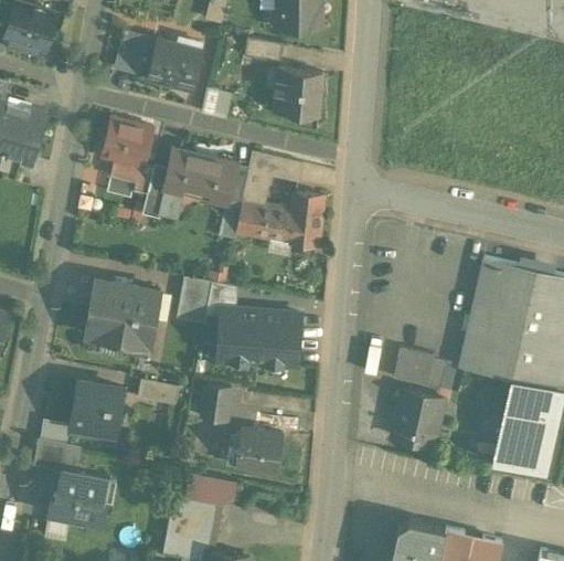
[(226,1),(222,0),(209,0),(205,20),(221,23),(226,1)]
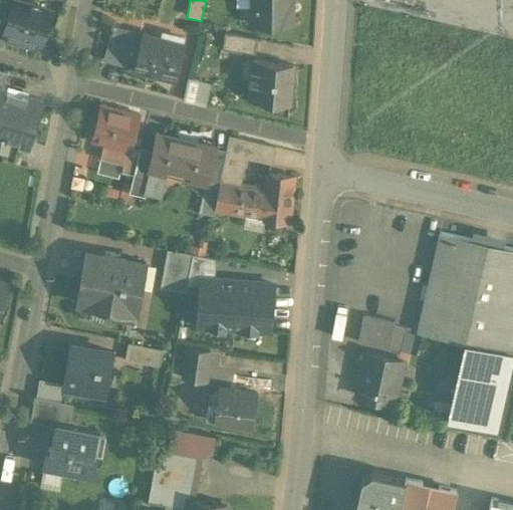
[(252,0),(252,25),(291,25),(291,0),(252,0)]
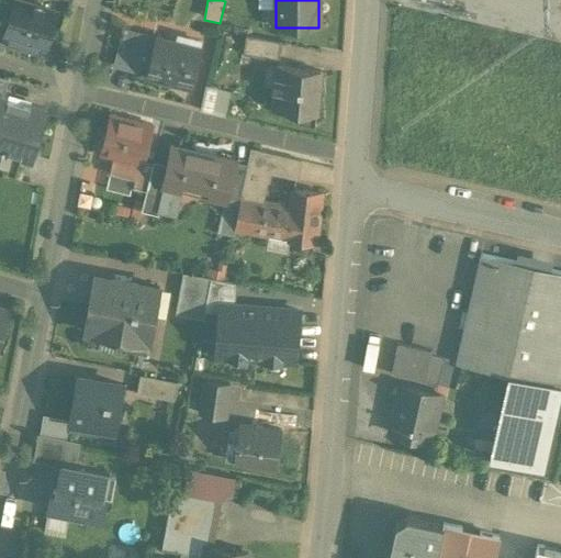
[(56,13),(14,1),(12,8),(2,43),(31,52),(33,45),(45,48),(56,13)]
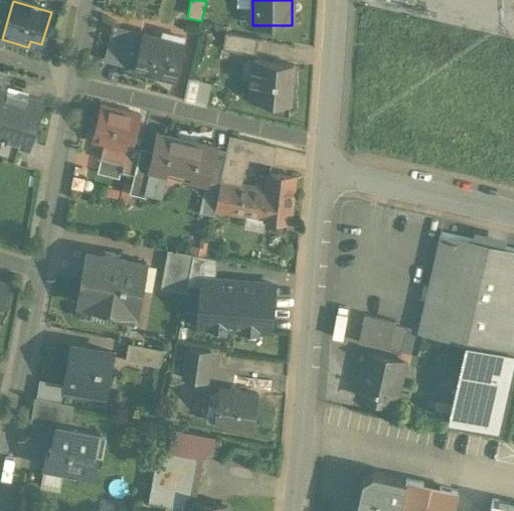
[(11,7),(0,3),(0,45),(0,46),(2,39),(11,7)]
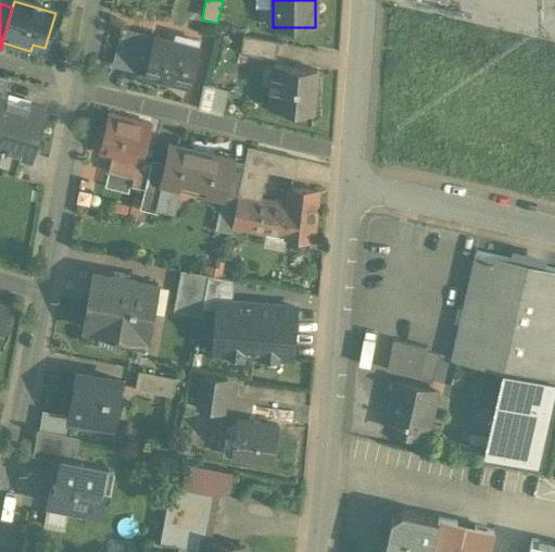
[(141,37),(122,33),(113,67),(114,64),(133,70),(141,37)]
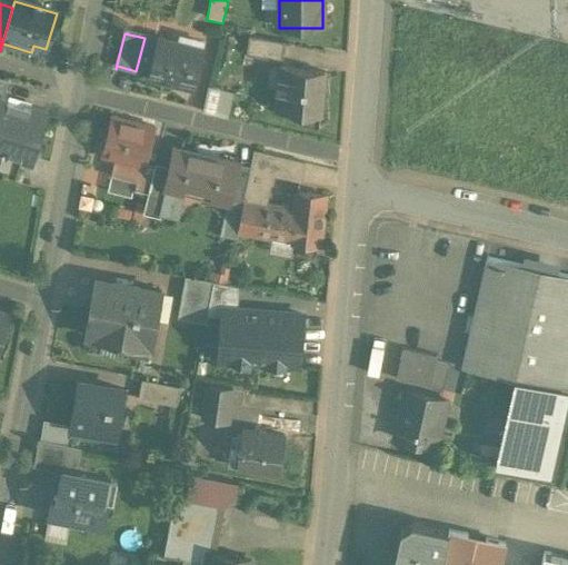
[(145,38),(136,71),(149,75),(157,41),(145,38)]
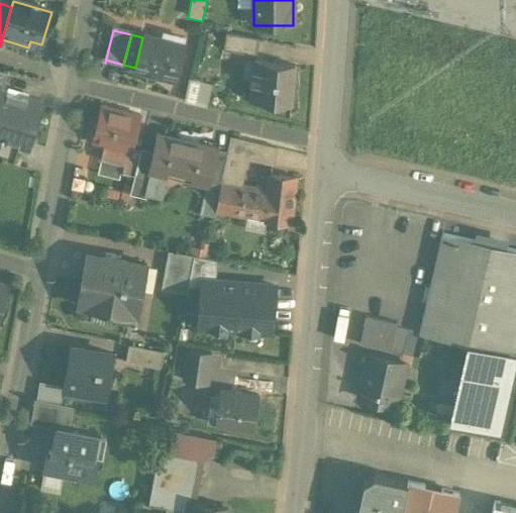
[(259,39),(226,34),(223,52),(255,58),(259,39)]
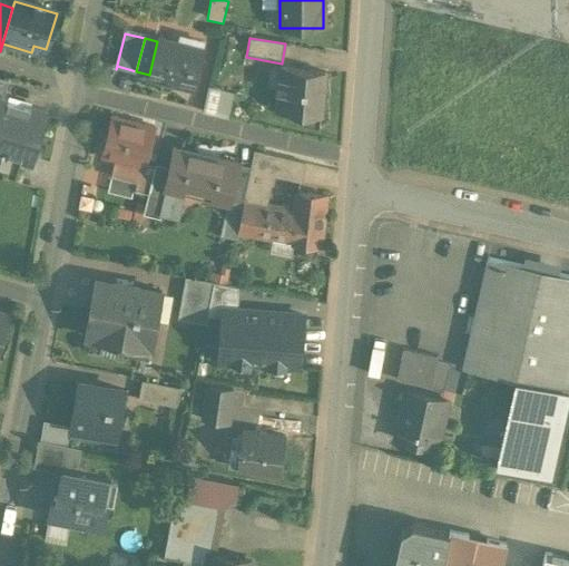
[(203,51),(158,40),(157,41),(149,75),(148,79),(194,90),(203,51)]
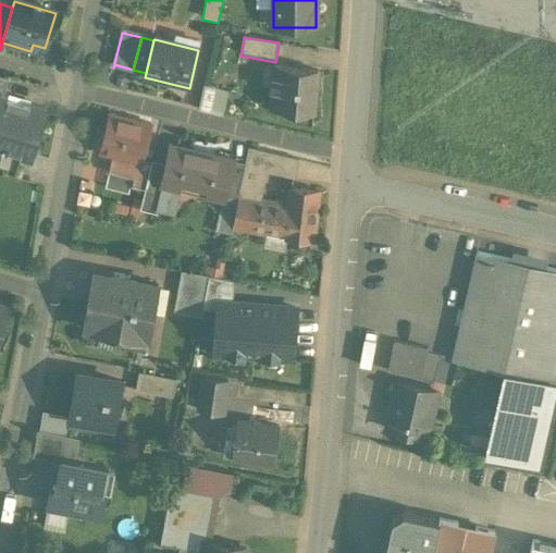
[(318,72),(273,68),(270,110),(293,112),(313,114),(318,72)]
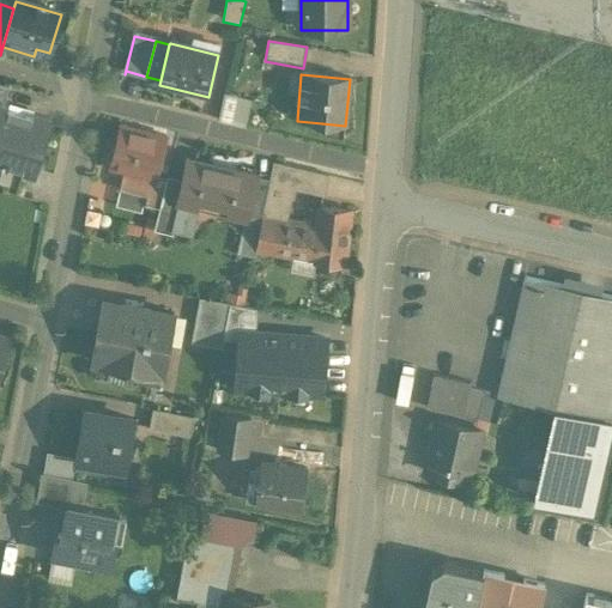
[(249,126),(255,101),(229,95),(224,121),(249,126)]
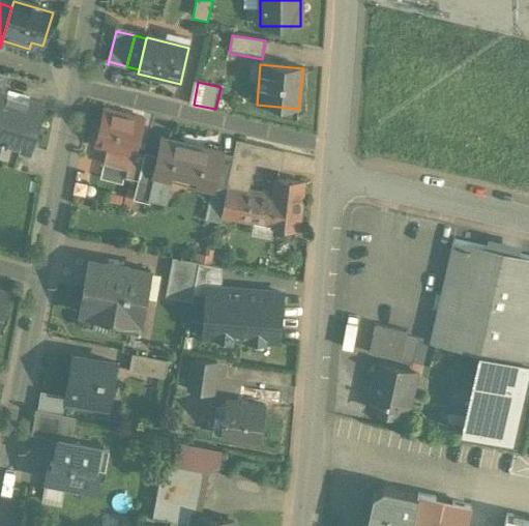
[(3,93),(0,92),(0,143),(29,152),(43,106),(3,93)]
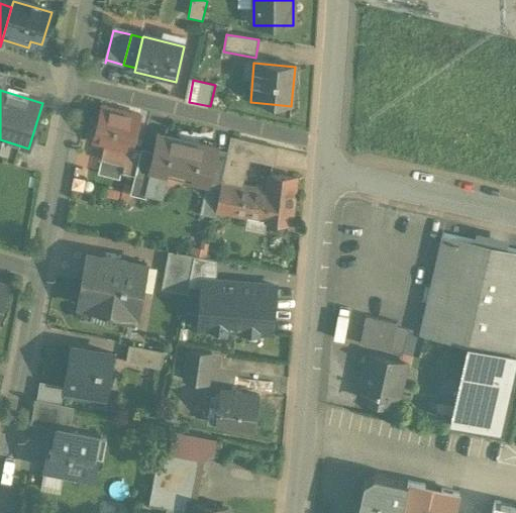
[(291,106),(272,104),(271,112),(290,117),(291,106)]
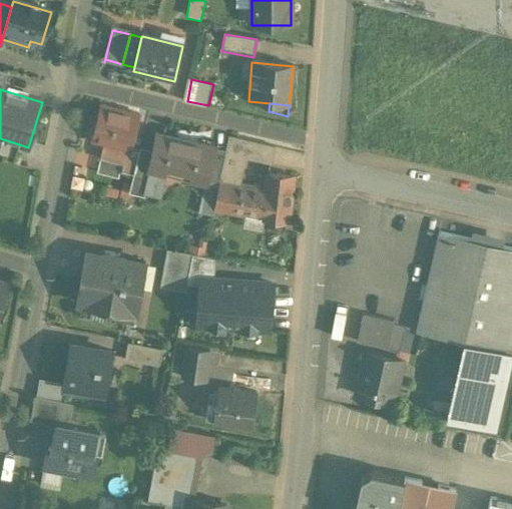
[(138,116),(101,106),(93,143),(102,145),(98,160),(121,166),(135,169),(139,152),(129,150),(138,116)]
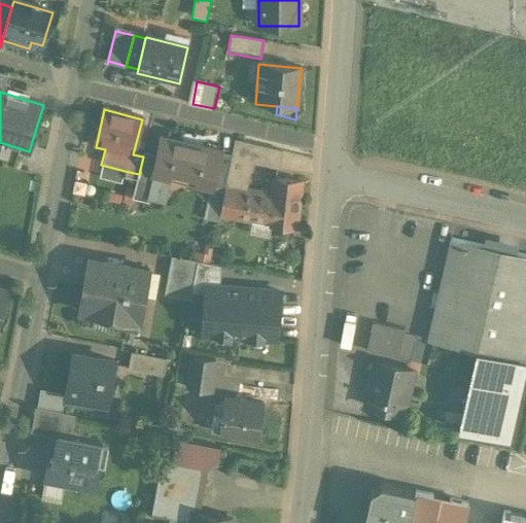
[(220,152),(162,138),(156,158),(152,175),(154,175),(154,172),(169,175),(168,178),(169,179),(170,179),(171,174),(196,179),(195,184),(196,185),(197,182),(211,185),(210,188),(211,188),(220,153),(220,152)]
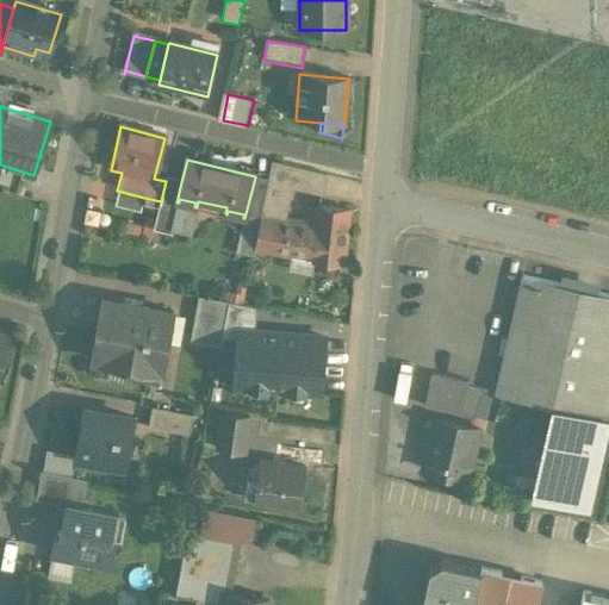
[(268,181),(261,216),(283,219),(289,188),(322,197),(327,176),(272,163),(268,181)]
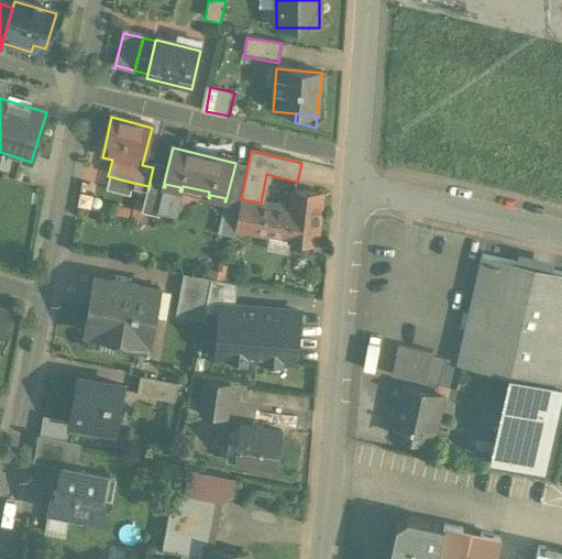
[(167,168),(155,165),(155,164),(154,164),(149,186),(146,195),(142,212),(158,216),(160,212),(157,211),(163,187),(167,168)]
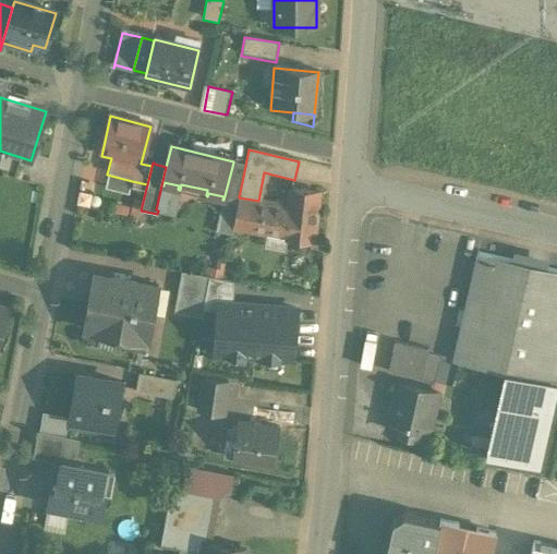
[(245,166),(233,163),(223,200),(222,200),(222,207),(237,211),(239,197),(245,166)]
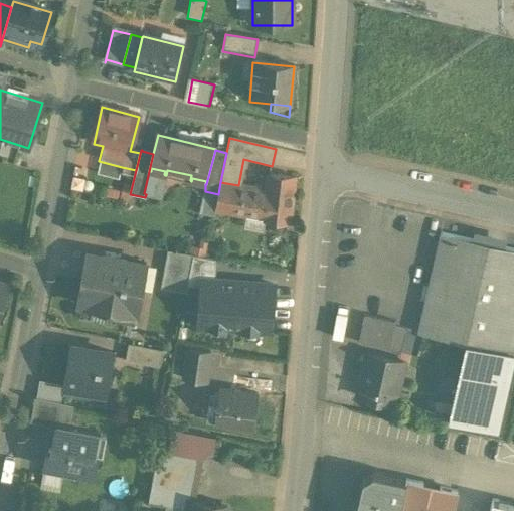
[(136,170),(122,167),(120,174),(134,178),(136,170)]
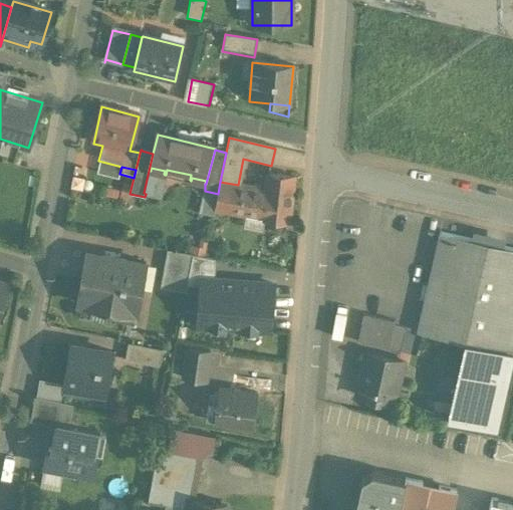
[(165,171),(151,168),(151,171),(149,171),(144,193),(146,194),(161,197),(162,195),(160,195),(165,175),(164,174),(165,171)]
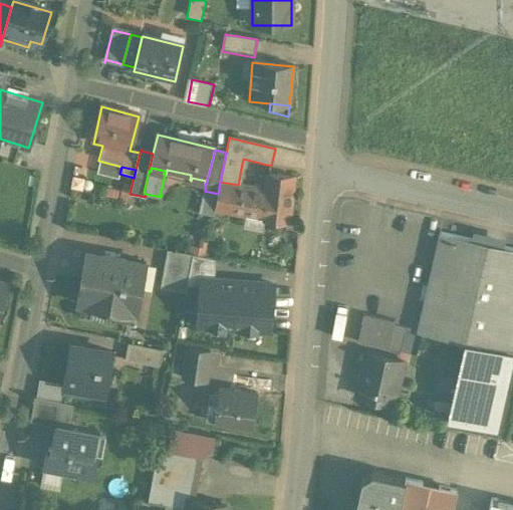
[(238,185),(220,182),(218,194),(213,217),(215,217),(215,213),(264,222),(264,221),(289,223),(294,179),(267,176),(265,190),(238,185)]
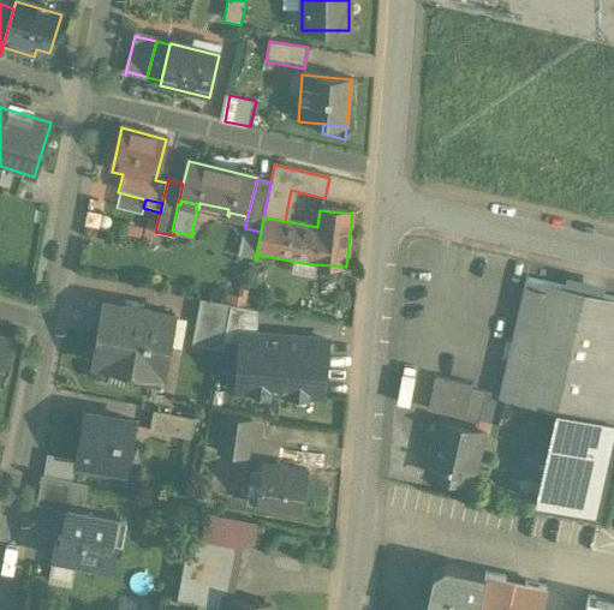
[(261,232),(245,228),(238,256),(255,259),(261,232)]
